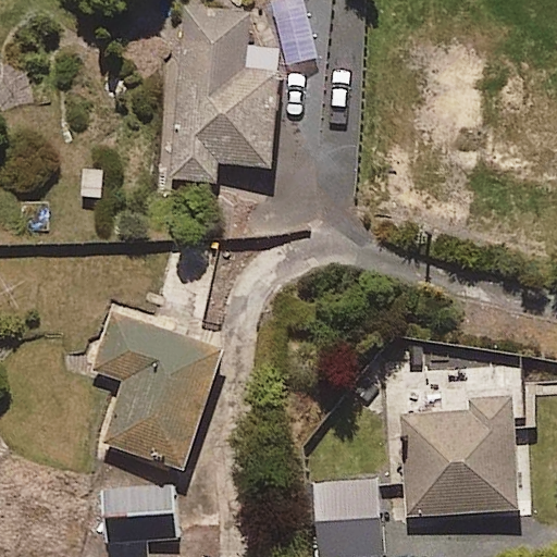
[(247,46),(249,11),(182,7),(170,180),(217,183),(218,162),(271,165),(272,150),(312,153),(319,67),(280,65),(282,48),(247,46)]
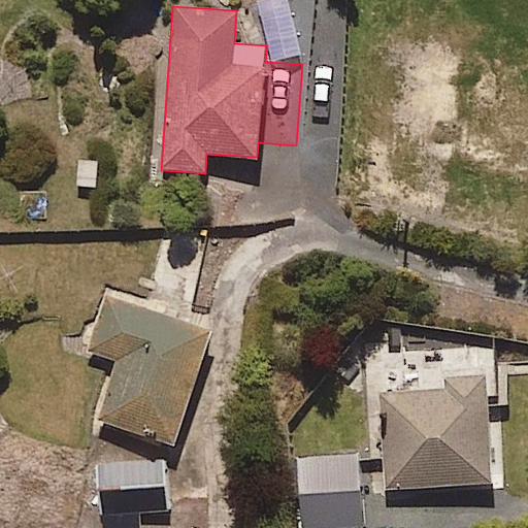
[(174,446),(210,332),(105,298),(89,351),(118,360),(98,421),(174,446)]
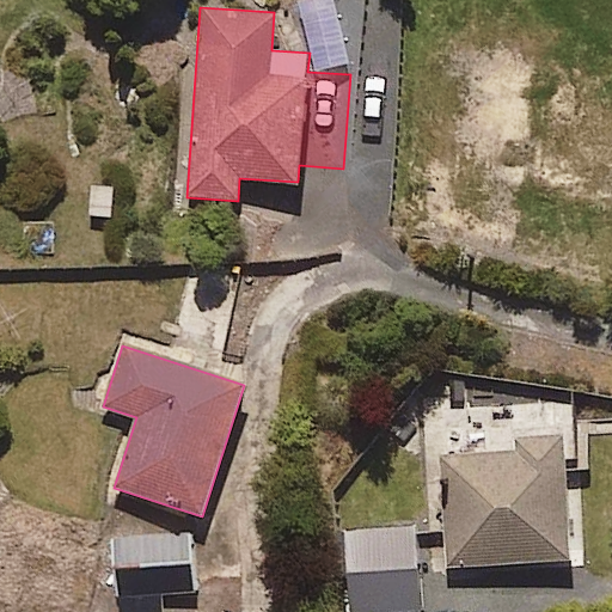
[(569,562),(563,403),(478,407),(481,451),(442,452),(446,565),(569,562)]
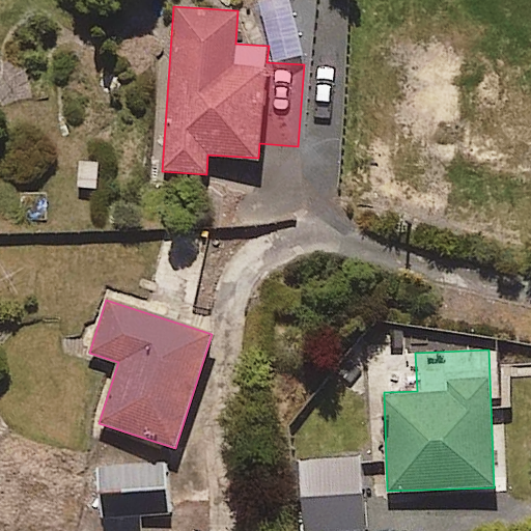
[(298,530),(355,530),(365,530),(361,456),(295,460),(298,530)]
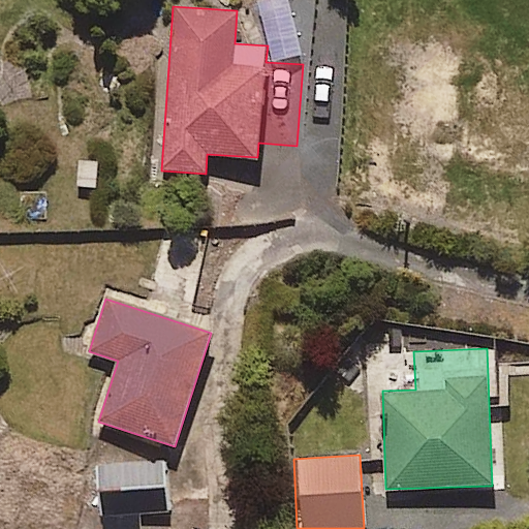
[(168,510),(165,462),(97,466),(100,528),(153,528),(153,511),(168,510)]
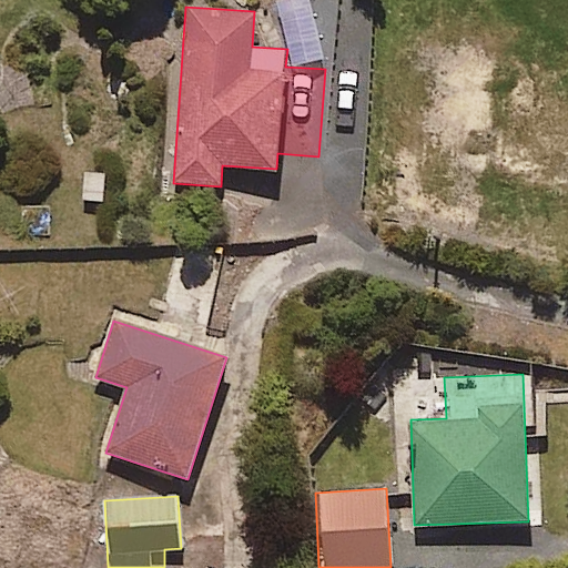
All buildings are outlined.
